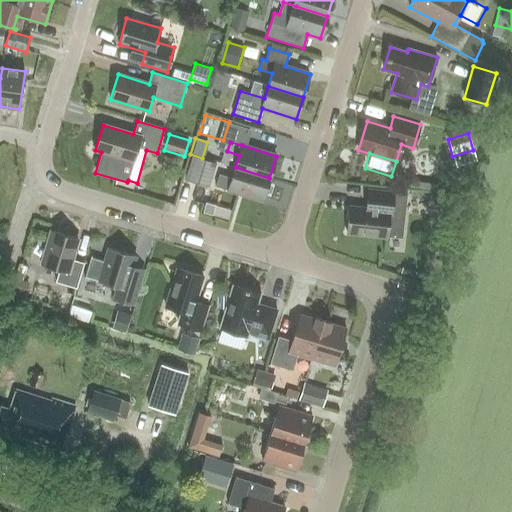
[(209,187),(216,163),(193,156),(186,179),(209,187)]
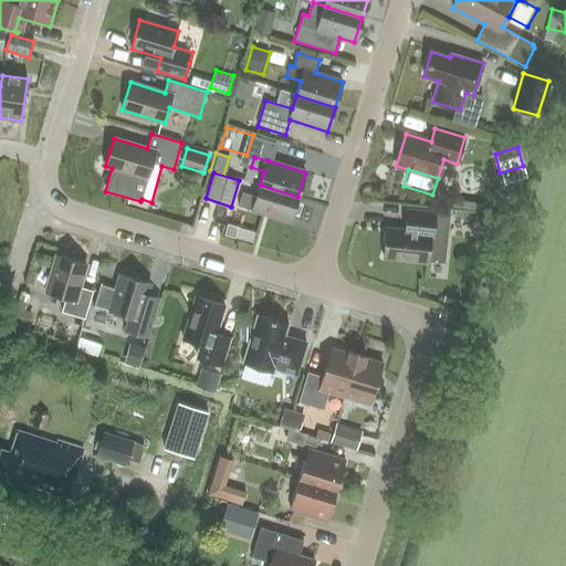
[(290,222),(297,197),(260,185),(252,210),(290,222)]
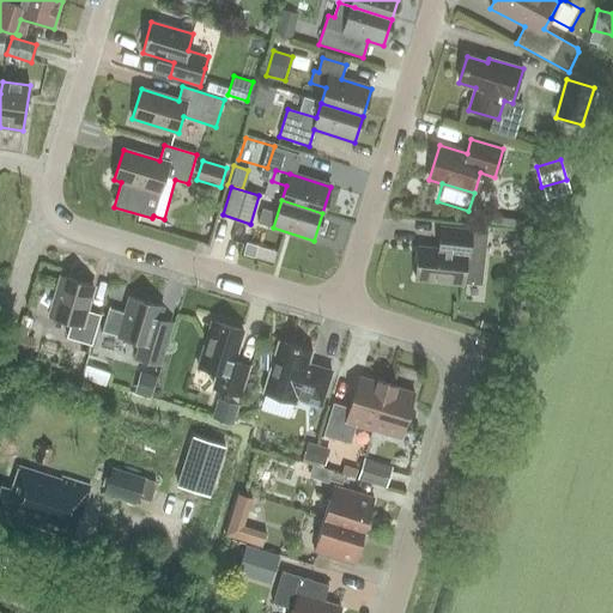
[(481,256),(484,232),(472,231),(472,230),(441,228),(438,250),(419,248),(416,279),(463,284),(466,255),(481,256)]
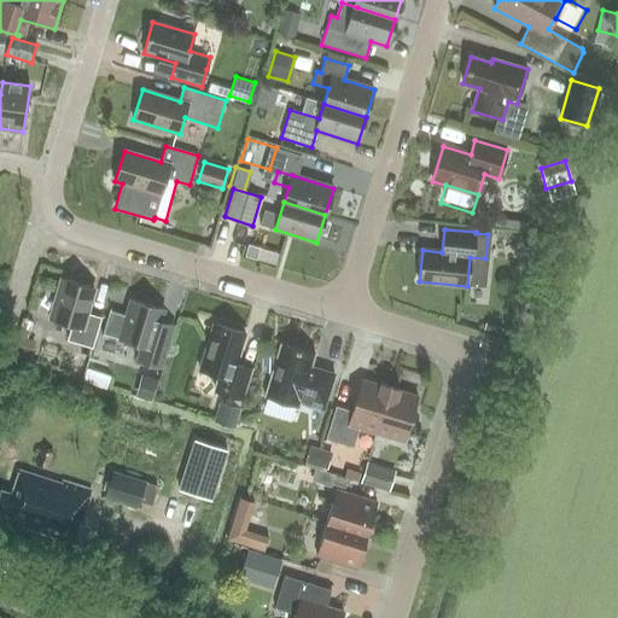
[(256,258),(260,246),(248,243),(244,255),(256,258)]
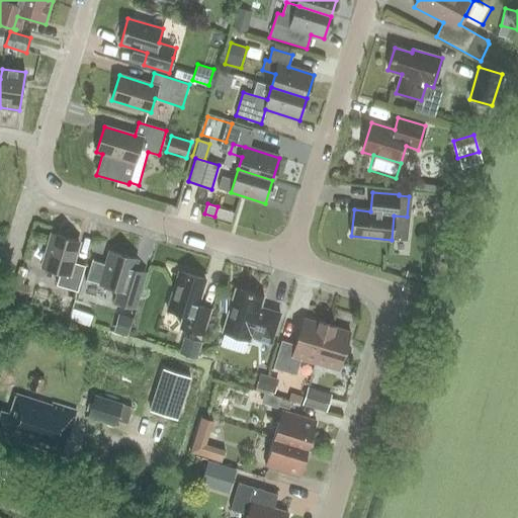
[(78,291),(85,266),(73,263),(79,242),(53,234),(42,268),(60,273),(57,285),(67,288),(78,291)]
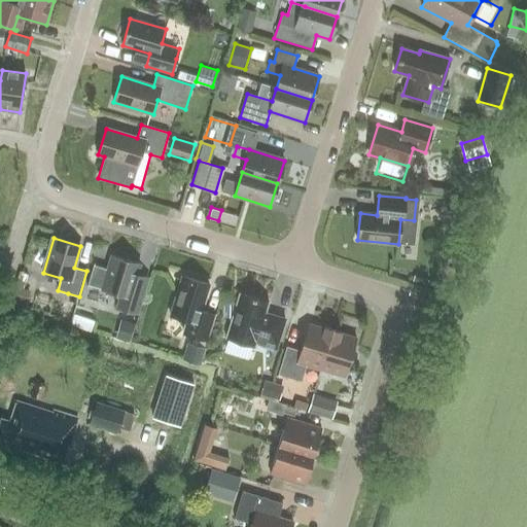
[(138,314),(145,288),(133,285),(139,264),(112,255),(102,290),(120,295),(116,308),(138,314)]
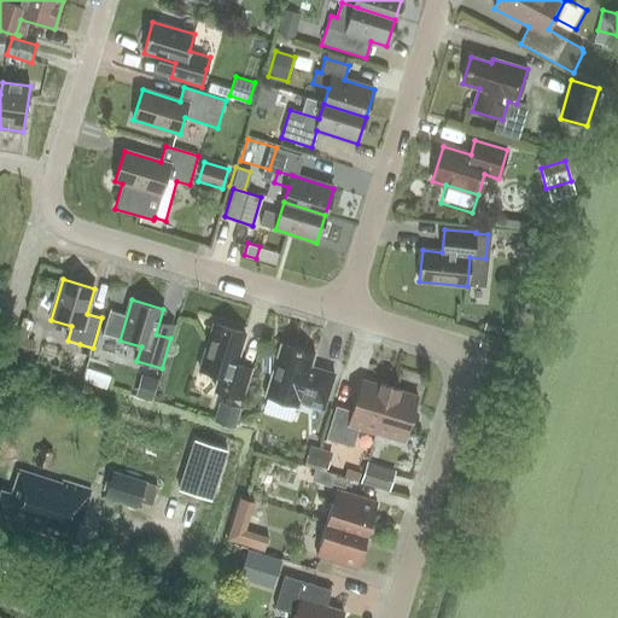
[(242,400),(251,369),(237,365),(245,333),(214,324),(199,371),(220,377),(215,391),(232,396),(229,404),(219,402),(214,421),(235,427),(240,408),(239,407),(242,400)]
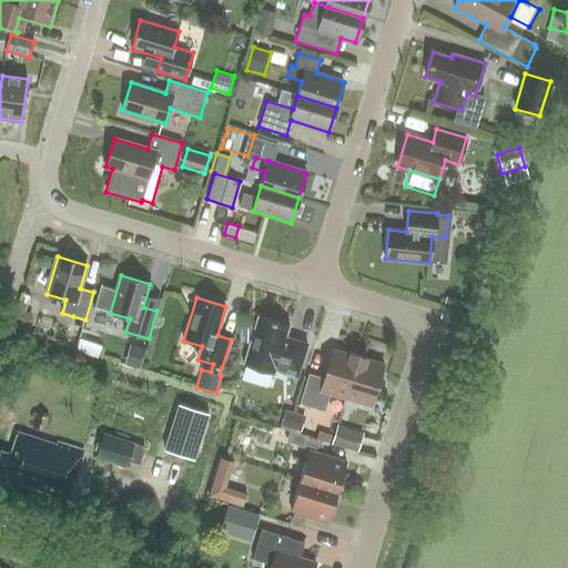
[(30,314),(16,310),(11,322),(27,327),(30,314)]
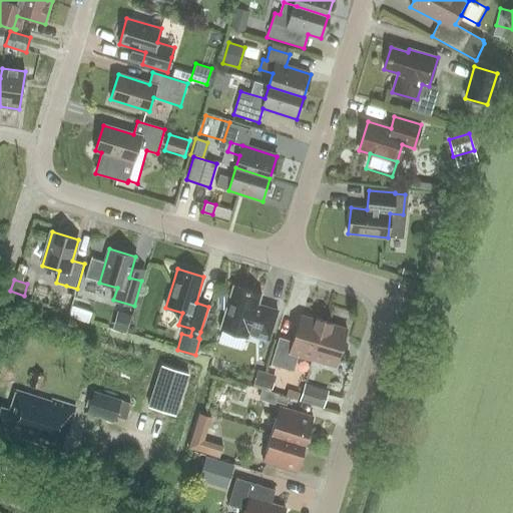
[(68,318),(77,289),(66,286),(58,314),(68,318)]
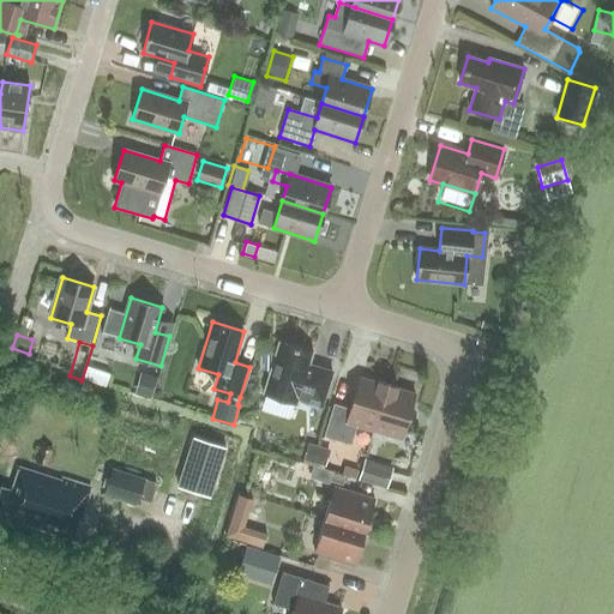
[(308,365),(312,353),(280,342),(276,353),(266,353),(268,354),(268,373),(270,373),(264,393),(270,396),(270,402),(271,402),(271,399),(286,401),(298,403),(299,399),(321,407),(332,372),(308,365)]
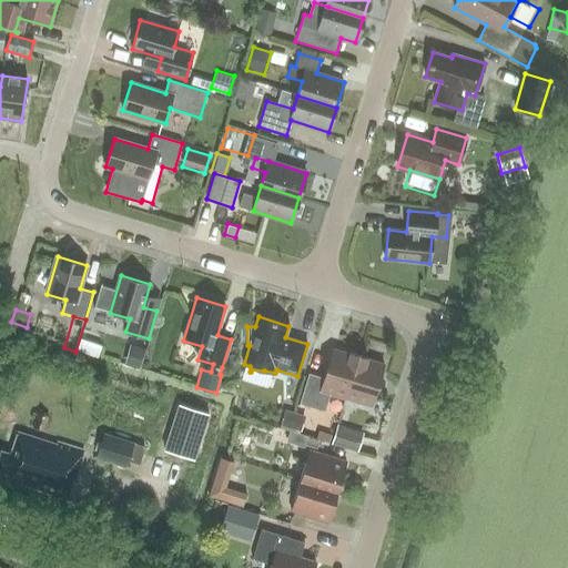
[(140,365),(145,350),(133,345),(128,361),(140,365)]
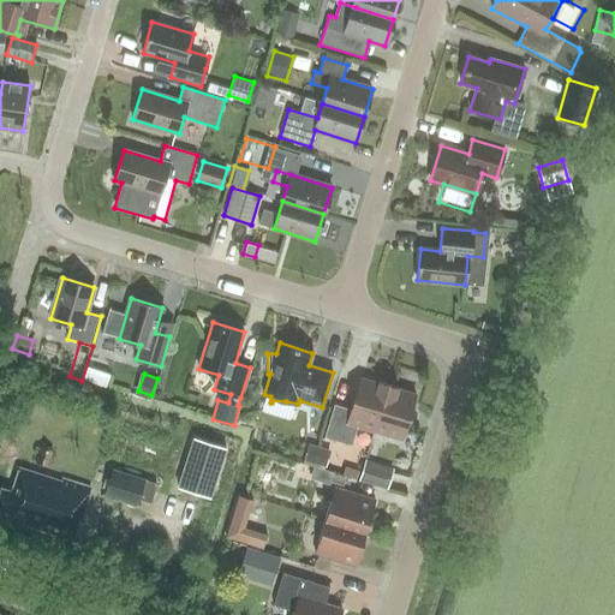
[(374,431),(388,384),(380,382),(378,383),(360,377),(351,410),(335,405),(324,437),(352,445),(357,427),(374,431)]
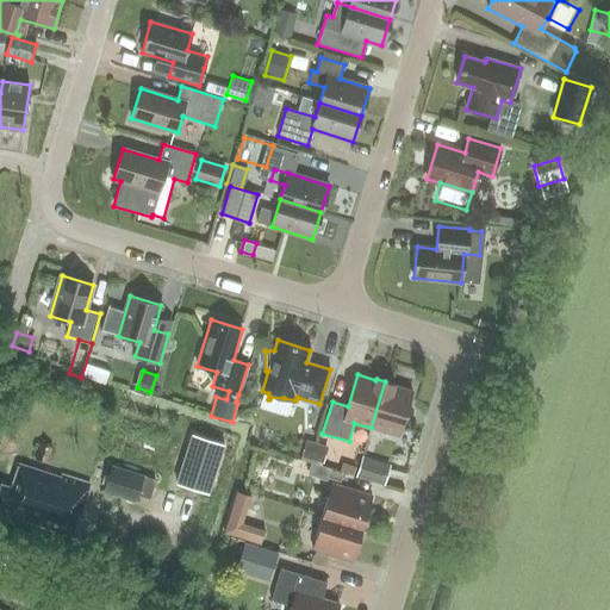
[(385,381),(371,428),(399,436),(412,391),(394,385),(385,381)]
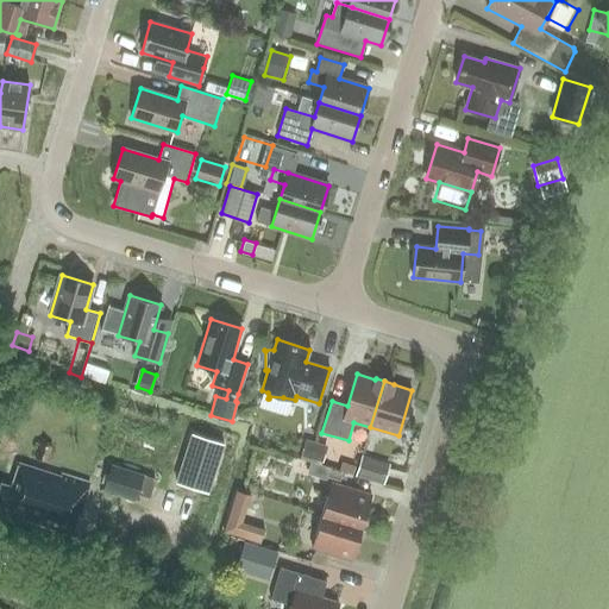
[(208,493),(225,444),(192,433),(175,482),(208,493)]
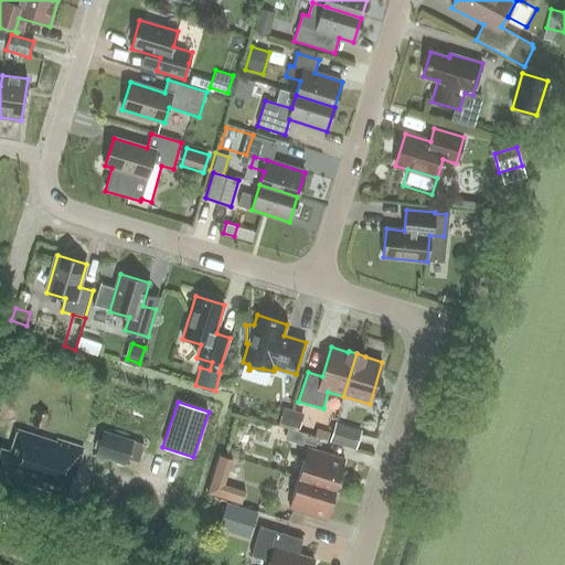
[(279,423),(300,428),(305,413),(284,407),(279,423)]
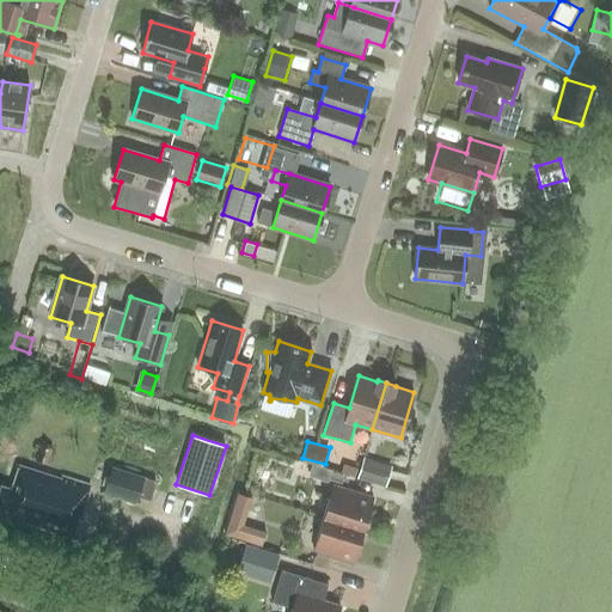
[(386,487),(392,466),(363,457),(357,477),(386,487)]
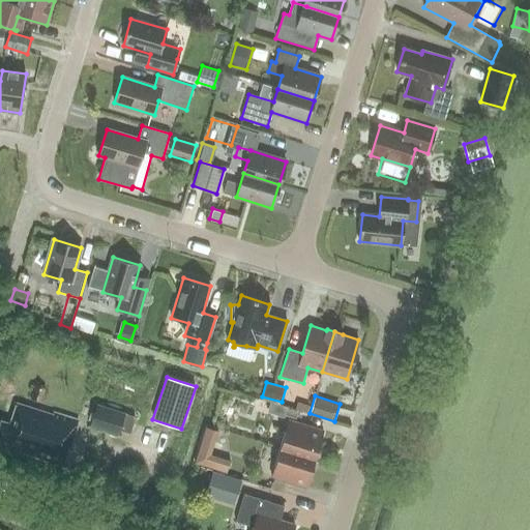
[(53,415),(17,404),(10,424),(0,420),(0,439),(21,446),(20,451),(62,465),(67,448),(69,449),(78,421),(54,413),(53,415)]
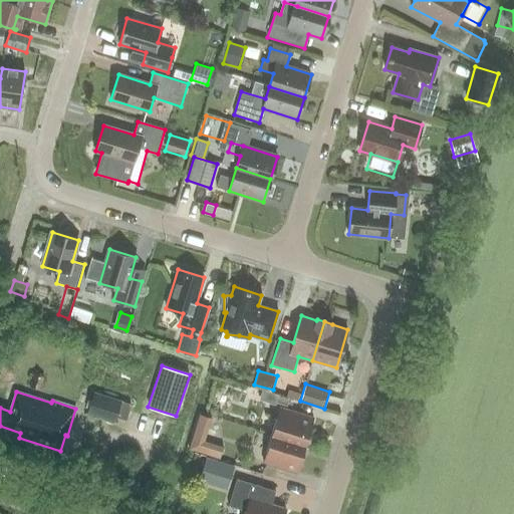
[(126,420),(132,404),(94,392),(86,414),(114,423),(116,417),(126,420)]
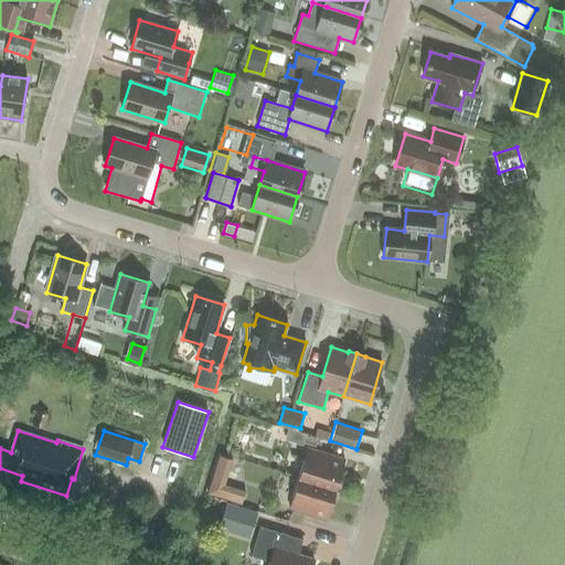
[(298,478),(336,489),(344,459),(308,448),(298,478)]
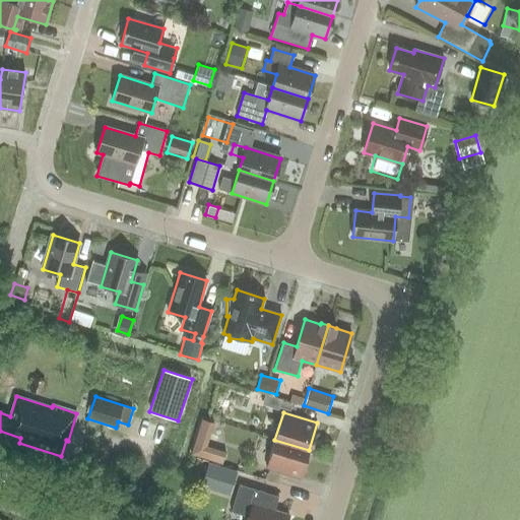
[(216,451),(220,439),(208,435),(204,447),(216,451)]
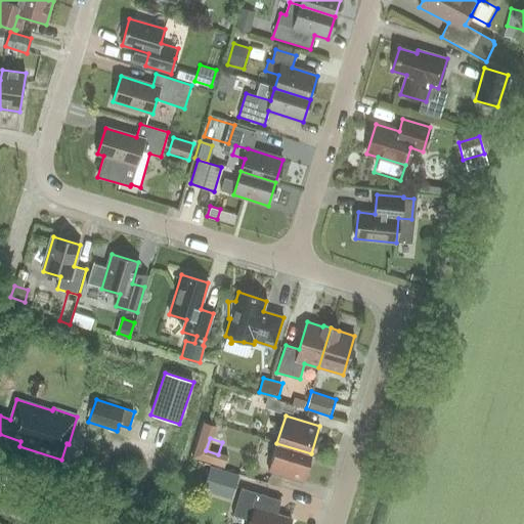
[(303,481),(311,453),(276,443),(268,471),(303,481)]
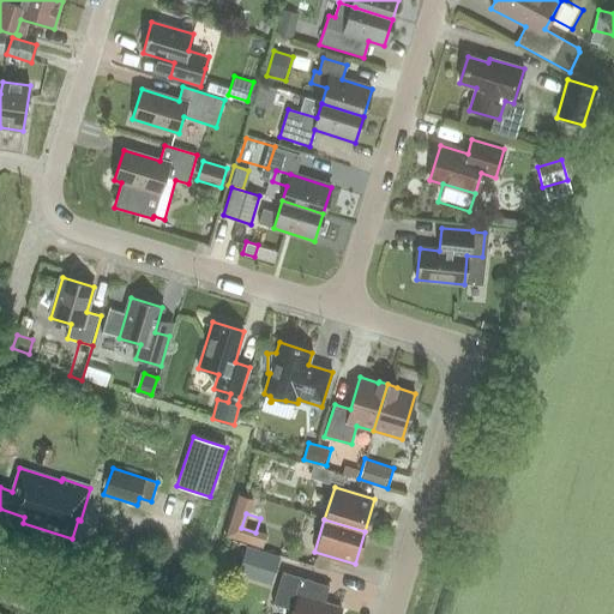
[(265,552),(260,569),(276,572),(281,557),(265,552)]
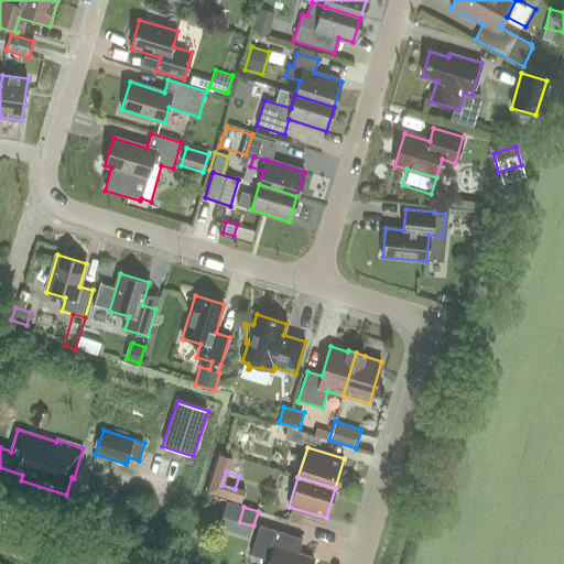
[(311,563),(313,559),(297,553),(302,539),(260,525),(250,555),(269,561),(268,563),(311,563)]
